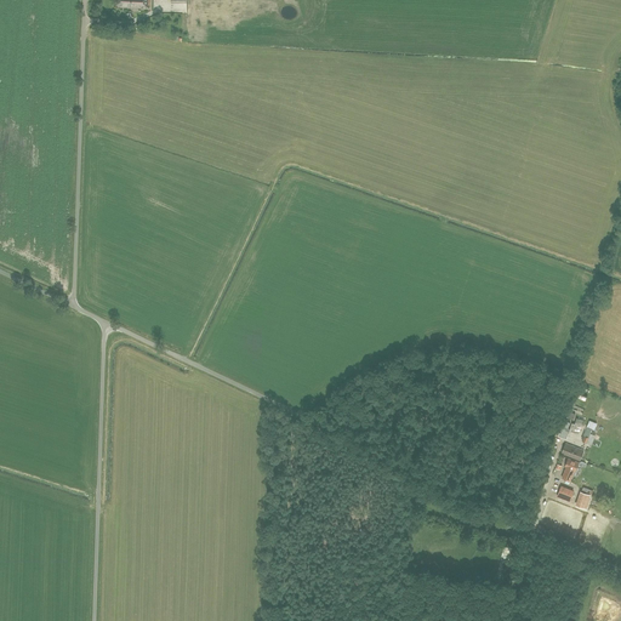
[(567,417),(574,420),(575,414),(573,412),(575,406),(576,400),(571,399),(569,405),(571,406),(569,411),(567,417)]
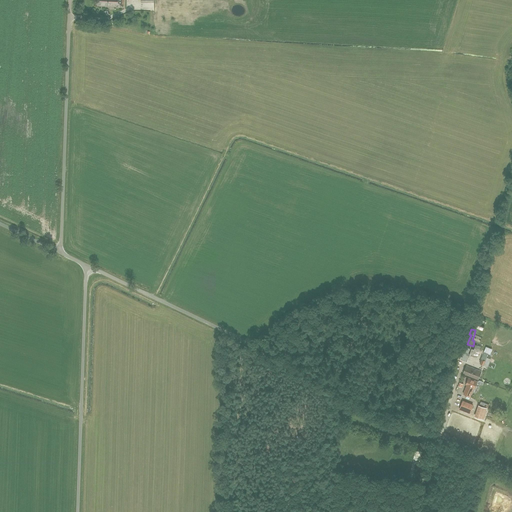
[(470,348),(466,347),(465,346),(460,359),(467,362),(470,353),(468,353),(470,348)]
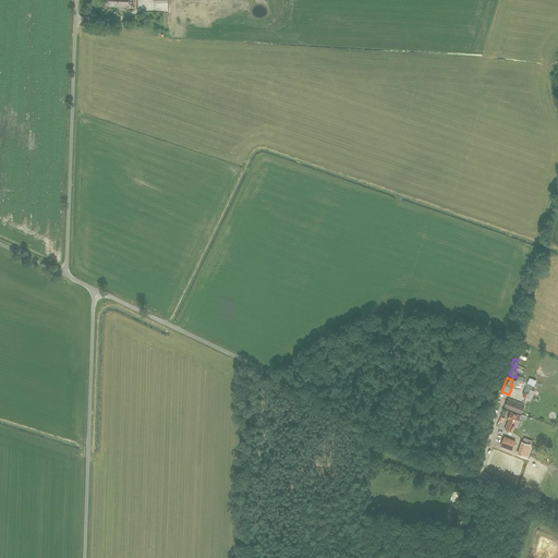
[(532,391),(532,390),(531,389),(531,388),(528,387),(525,391),(524,391),(523,395),(524,395),(523,397),(528,398),(530,390),(532,391)]
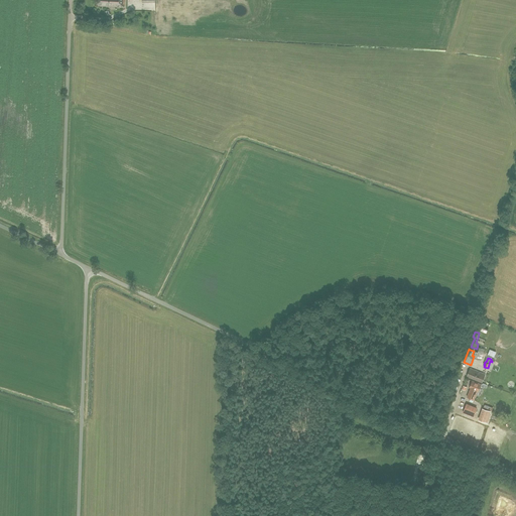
[(482,382),(485,374),(470,368),(467,377),(482,382)]
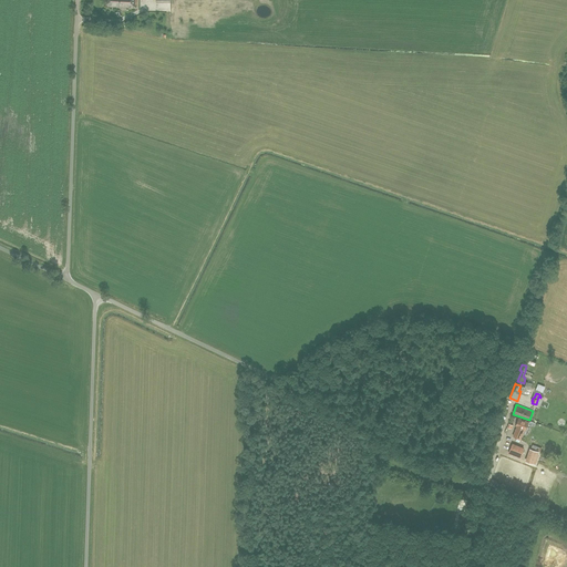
[(525,430),(528,422),(519,418),(516,425),(517,426),(513,435),(521,439),(524,429),(525,430)]
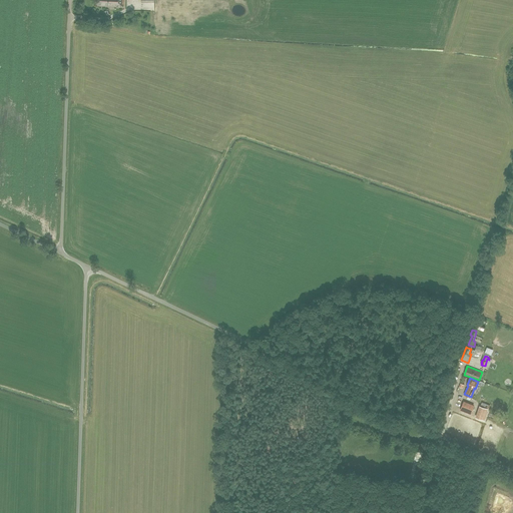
[(470,414),(473,406),(463,402),(460,410),(470,414)]
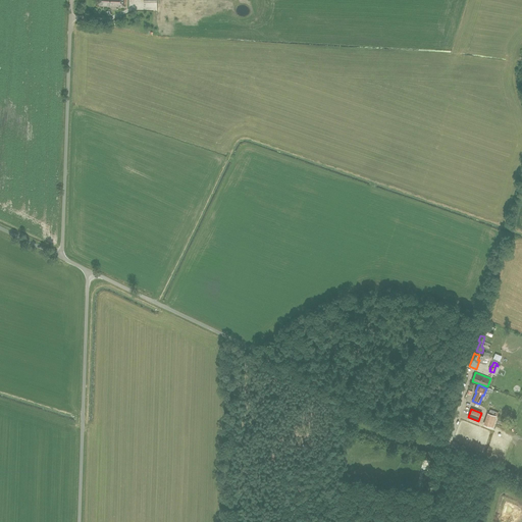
[(492,427),(497,416),(487,413),(483,424),(492,427)]
